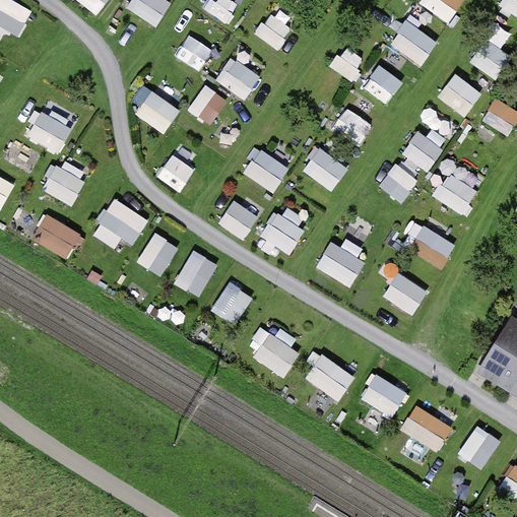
[(11,0),(0,0),(0,26),(18,37),(33,11),(11,0)]
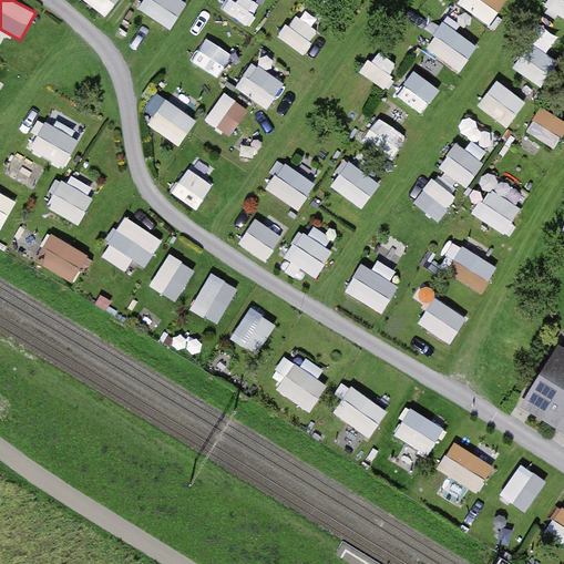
[(83,0),(104,18),(119,0),(83,0)]
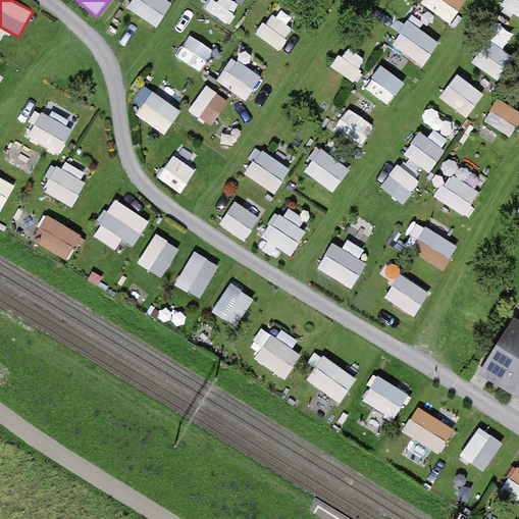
[(133,0),(127,9),(157,28),(172,2),(168,0),(133,0)]
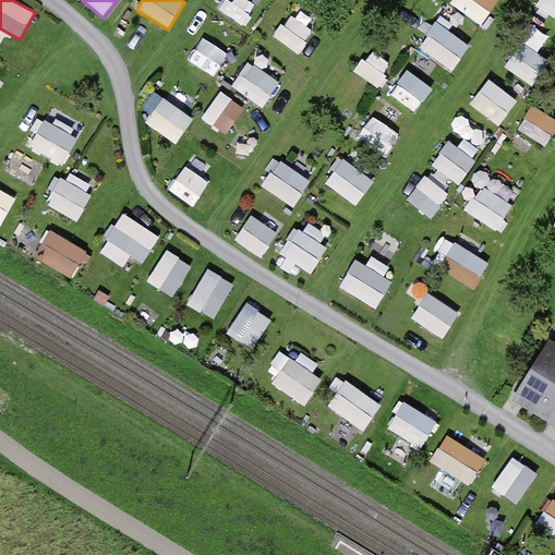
[(489,23),(495,0),(455,0),(451,11),(489,23)]
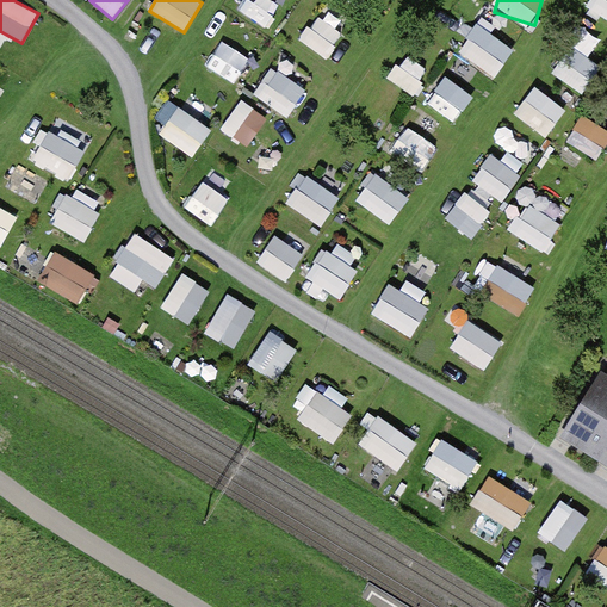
[(606,0),(589,0),(586,7),(606,20),(606,0)]
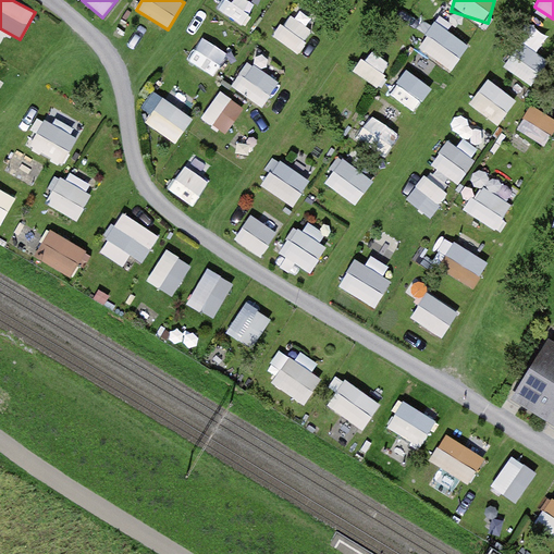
[(303,52),(312,26),(284,15),(274,41),(303,52)]
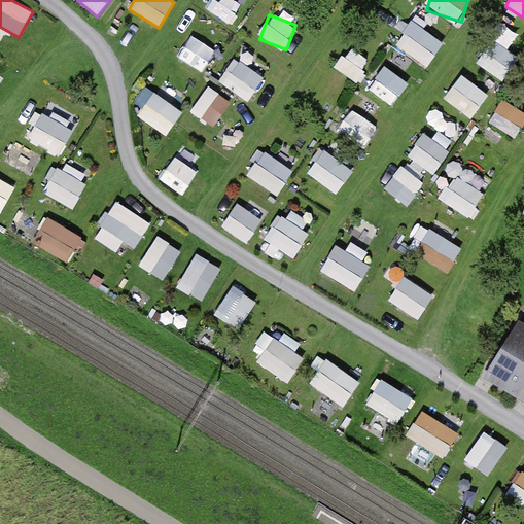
[(395,44),(426,68),(444,44),(413,21),(395,44)]
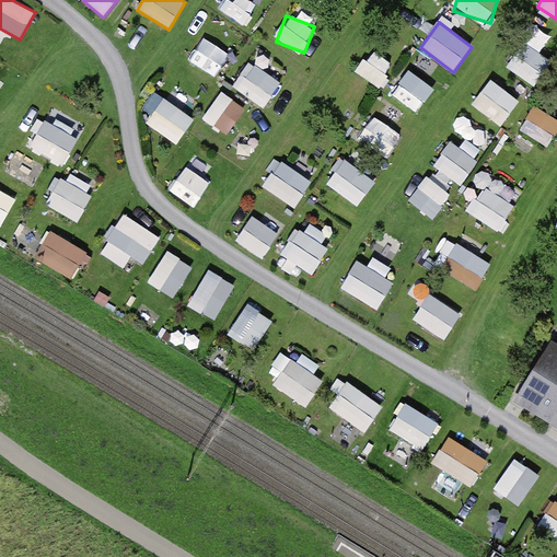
[(206,37),(187,60),(213,81),(232,58),(206,37)]
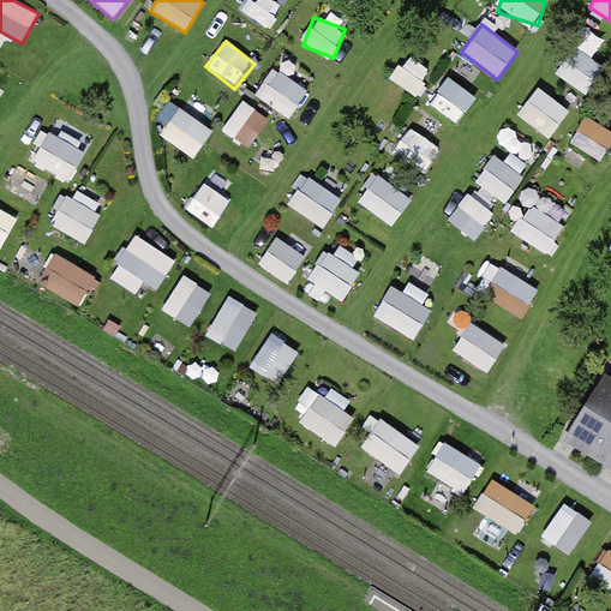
[(575,46),(555,72),(583,94),(604,67),(575,46)]
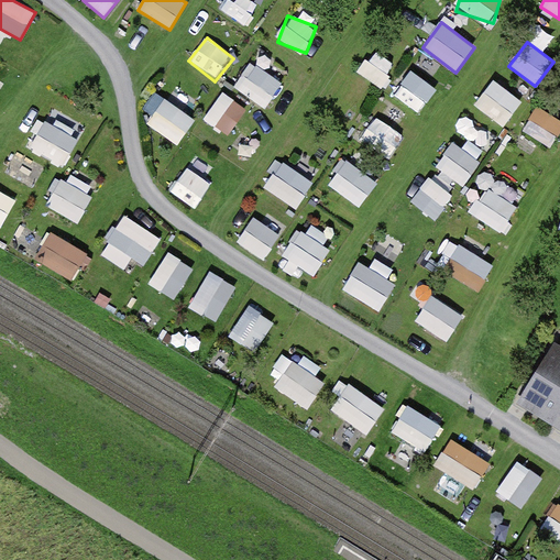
[(384,86),(393,61),(370,52),(360,77),(384,86)]
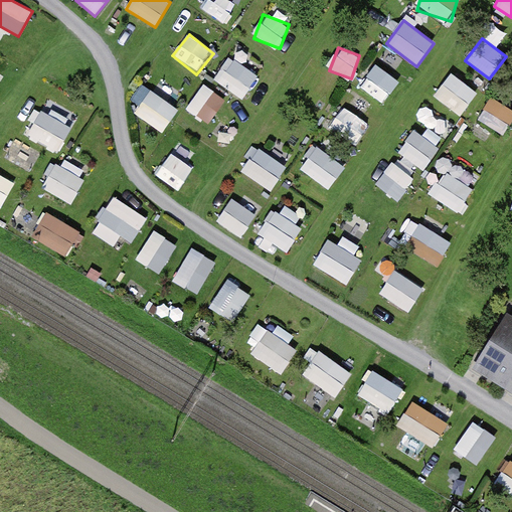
[(213,80),(246,101),(261,77),(228,57),(213,80)]
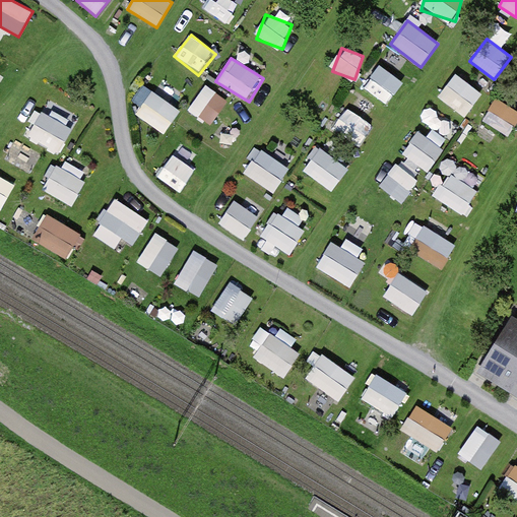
[(361,86),(386,106),(403,83),(378,64),(361,86)]
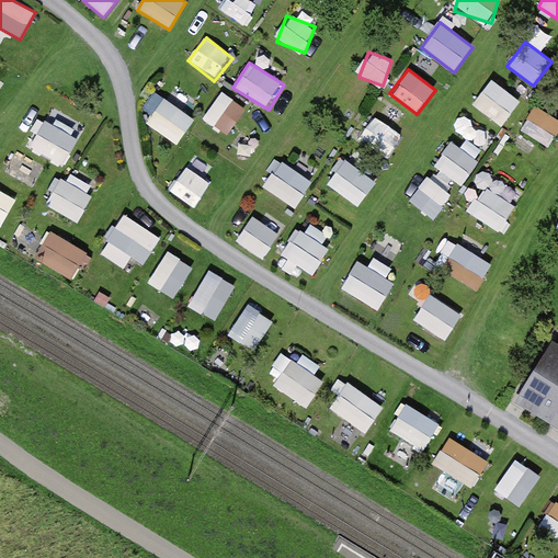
[(473,105),(501,127),(522,102),(492,79),(473,105)]
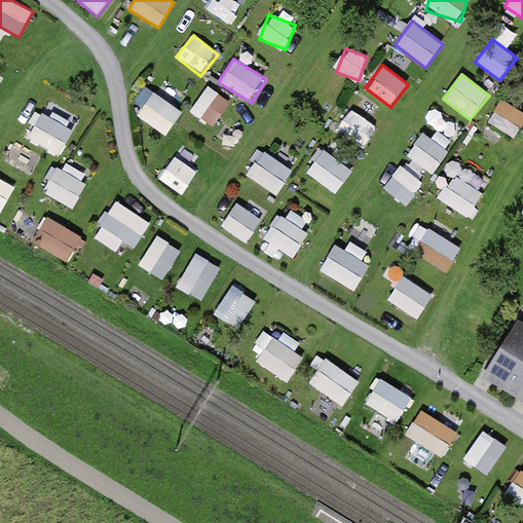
[(191,109),(212,125),(229,103),(209,86),(191,109)]
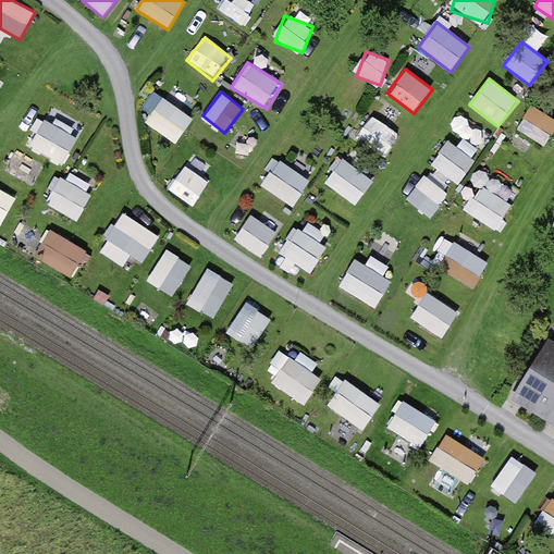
[(145,123),(175,145),(195,118),(164,96),(145,123)]
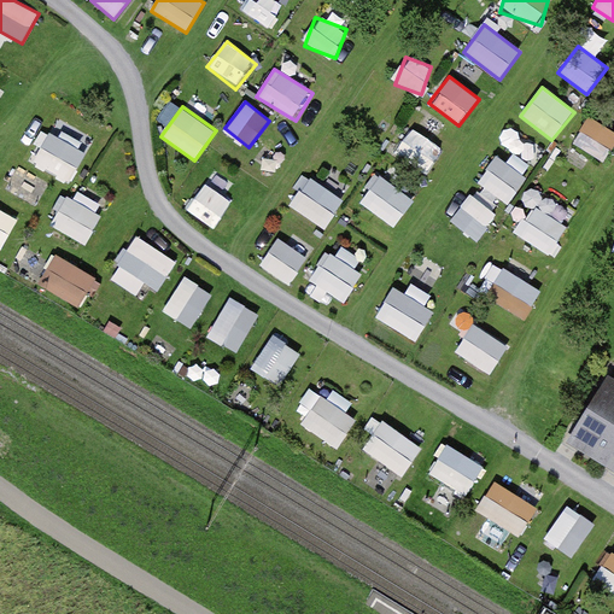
[(613,130),(589,116),(572,142),(603,163),(613,145),(613,130)]
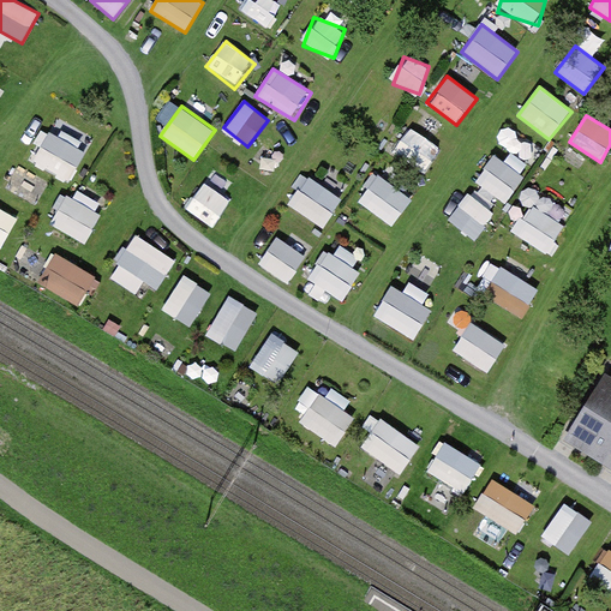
[(394,157),(427,173),(439,144),(406,130),(394,157)]
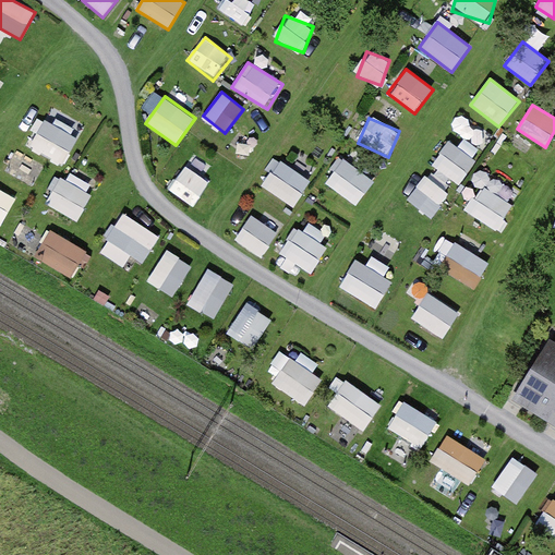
[(40,119),(28,149),(67,165),(79,134),(40,119)]
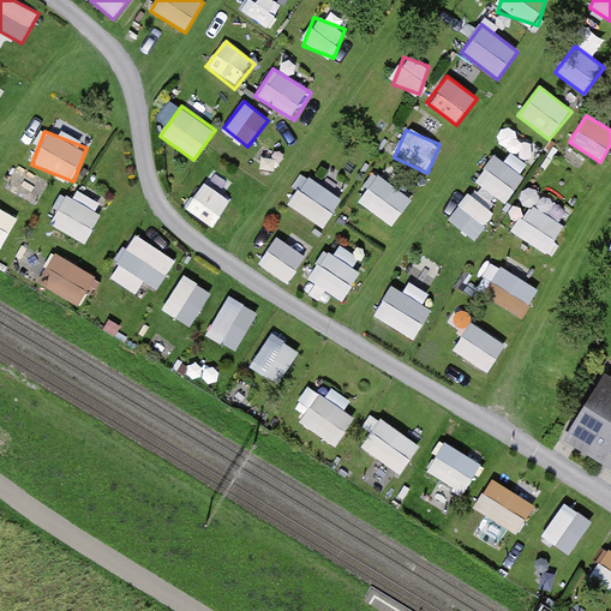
[(474,183),(505,204),(525,177),(493,155),(474,183)]
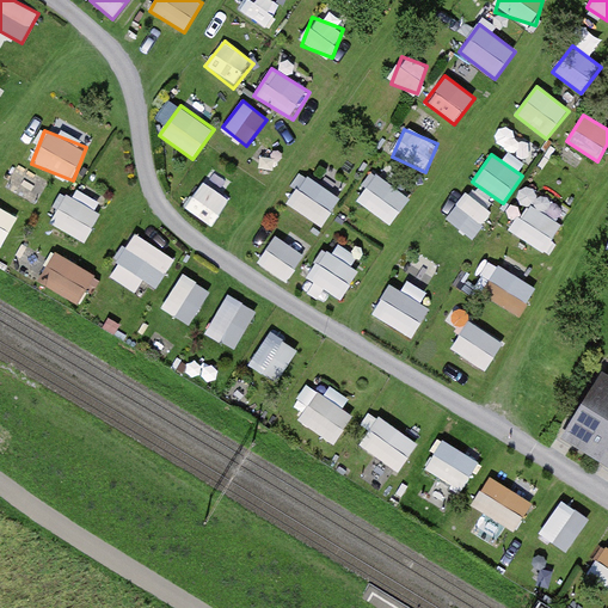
[(287,204),(323,227),(342,196),(306,173),(287,204)]
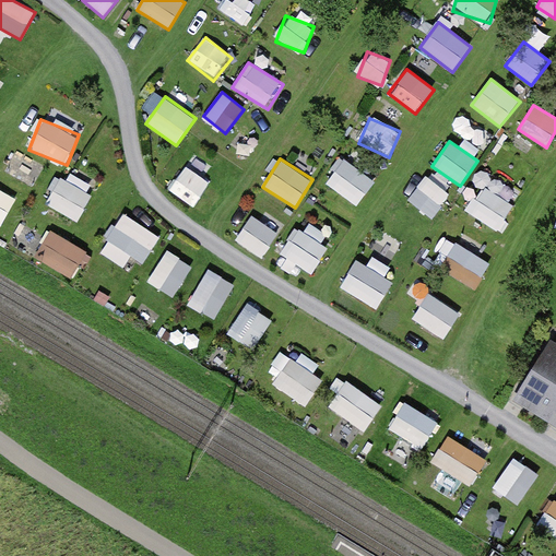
[(346,164),(330,181),(352,201),(368,182),(346,164)]
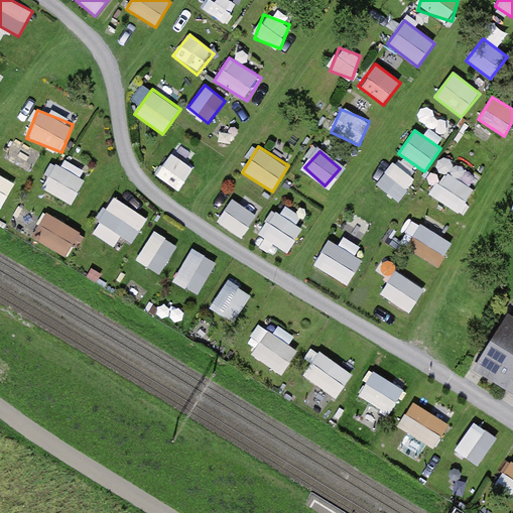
[(167,154),(154,176),(193,199),(206,177),(167,154)]
